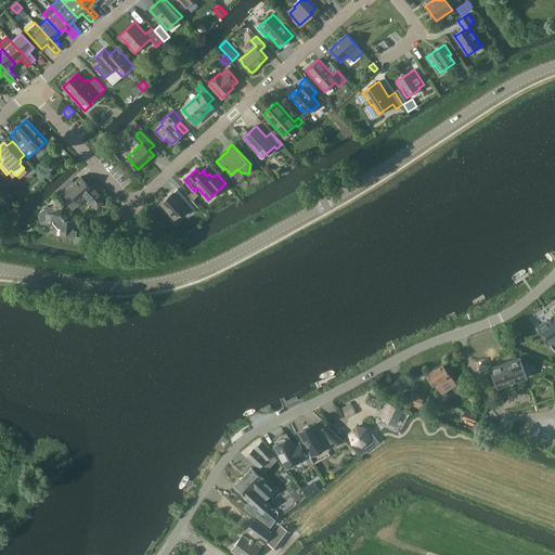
[(49,171),(44,176),(50,182),(54,178),(49,171)]
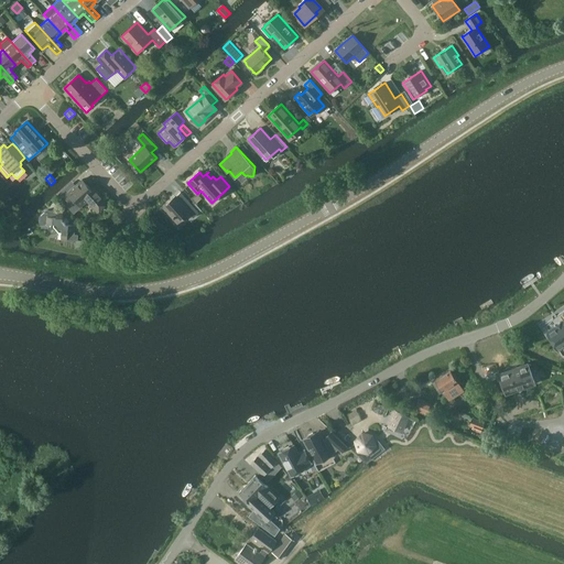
[(74,213),(80,207),(87,201),(97,213),(108,203),(95,190),(93,192),(83,180),(61,198),(74,213)]
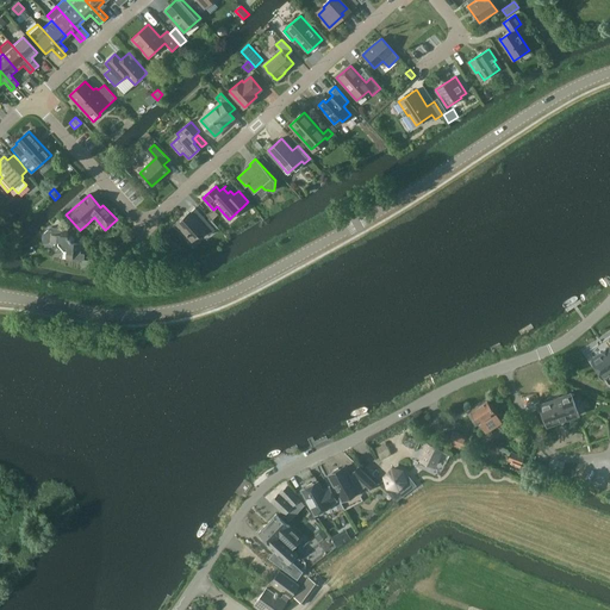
[(190,213),(190,212),(178,223),(193,241),(204,230),(210,236),(218,228),(207,216),(209,218),(206,221),(195,209),(190,213)]
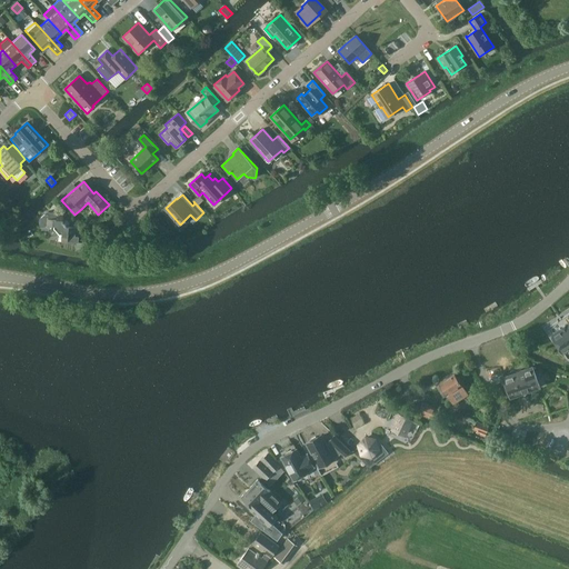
[(41,218),(40,225),(42,227),(46,227),(48,225),(55,226),(55,228),(59,235),(62,235),(61,241),(75,242),(76,232),(73,232),(73,227),(70,227),(70,222),(67,219),(63,219),(63,215),(58,215),(58,212),(48,211),(48,216),(45,215),(41,218)]
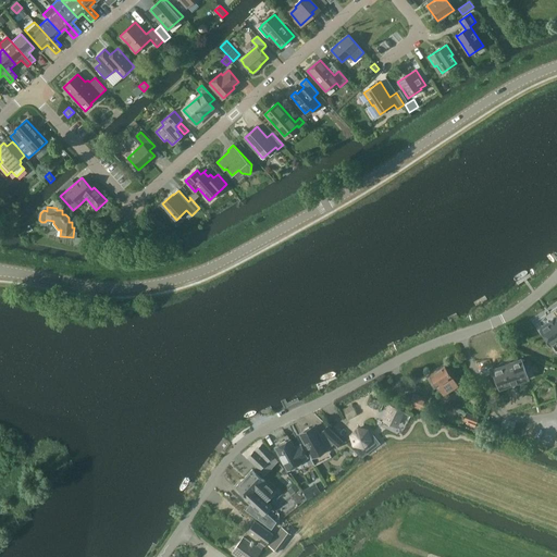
[(540,331),(549,344),(553,345),(556,341),(556,314),(541,326),(540,331)]
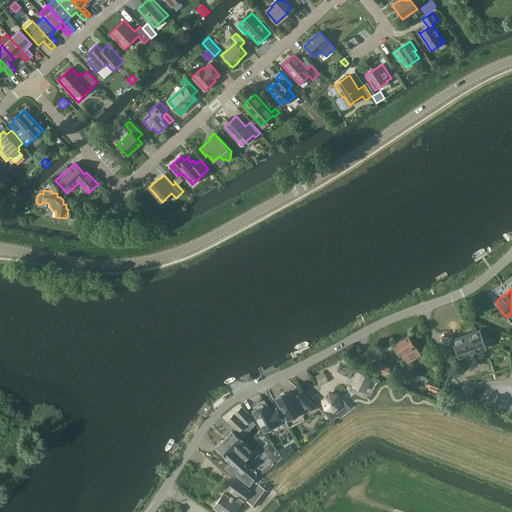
[(452,340),(459,357),(485,347),(479,330),(452,340)]
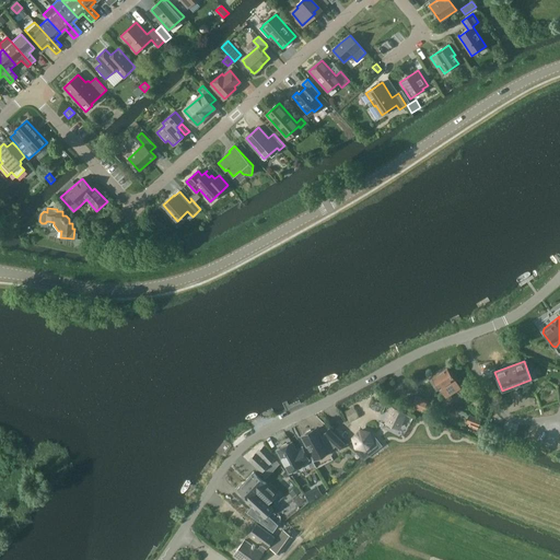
[(459,388),(458,387),(445,368),(431,376),(433,380),(430,382),(435,391),(439,388),(445,397),(459,388)]
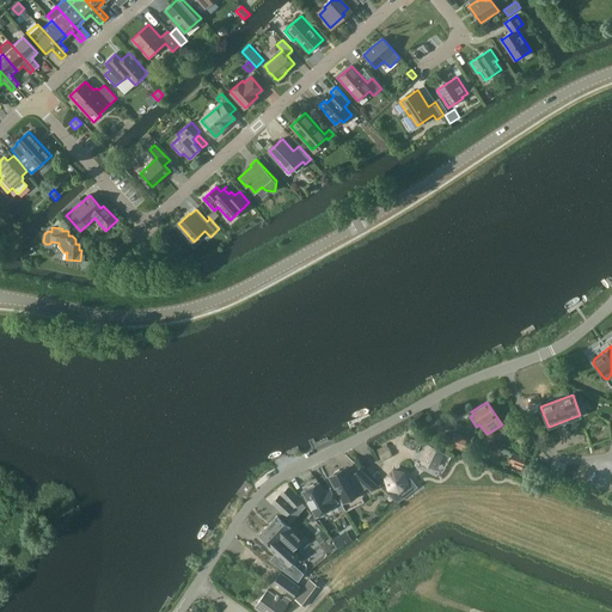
[(453,434),(450,442),(465,450),(469,440),(453,434)]
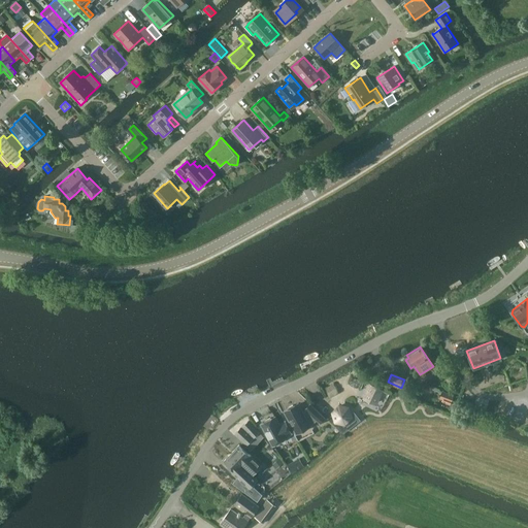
[(332,385),(323,390),(328,398),(337,393),(332,385)]
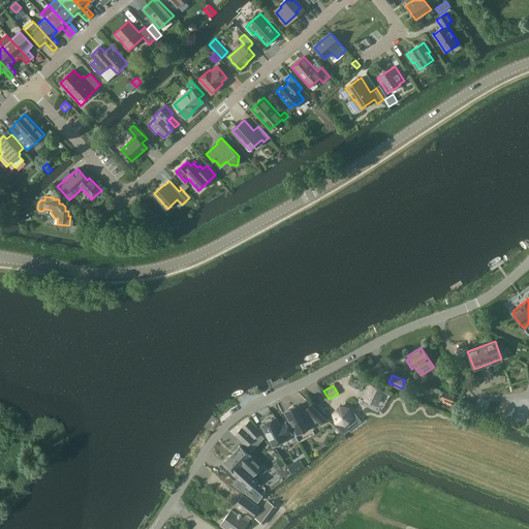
[(371,386),(366,399),(376,404),(381,391),(371,386)]
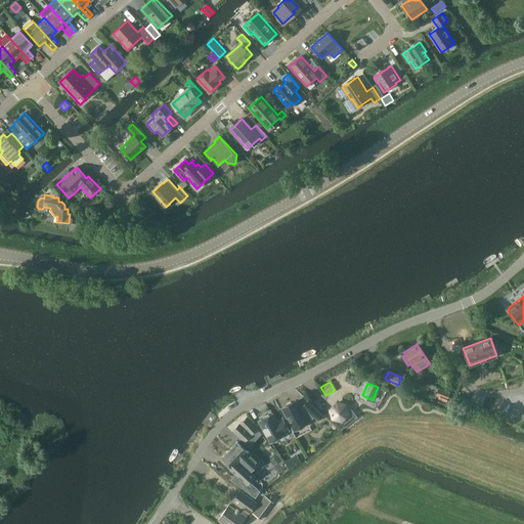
[(436,395),(440,397),(439,399),(446,402),(449,394),(438,389),(436,395)]
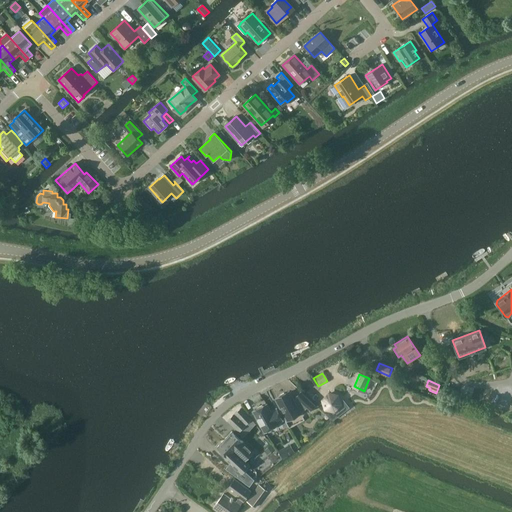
[(458,392),(446,387),(444,394),(456,398),(458,392)]
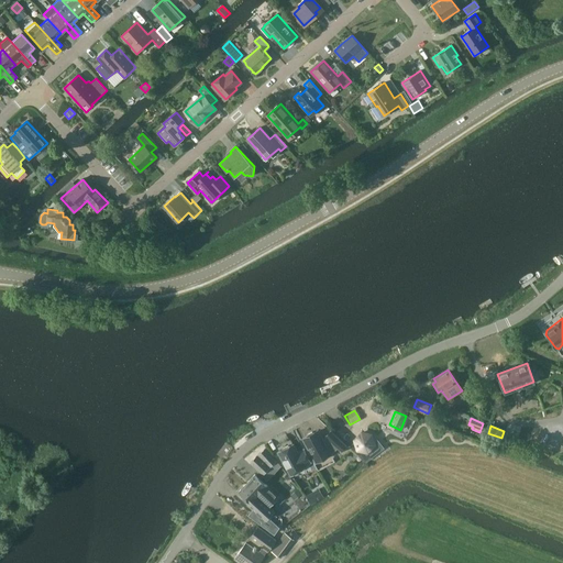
[(340,452),(345,446),(330,431),(324,438),(326,439),(324,440),(322,441),(321,440),(318,441),(313,433),(310,433),(307,435),(306,438),(302,439),(315,462),(329,454),(333,451),(335,448),(340,452)]
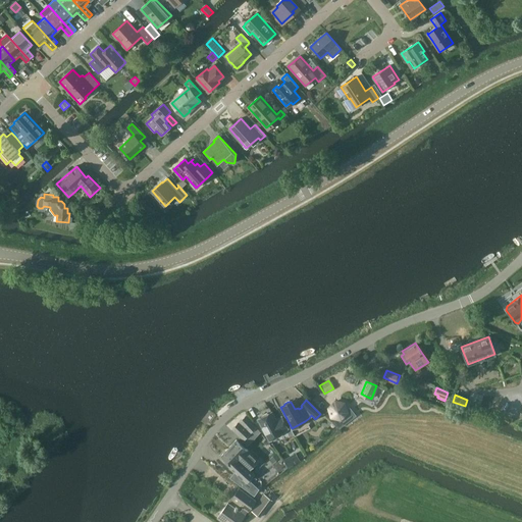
[(335,402),(329,408),(328,409),(322,415),(334,426),(335,425),(340,427),(355,415),(351,409),(346,411),(344,404),(335,402)]
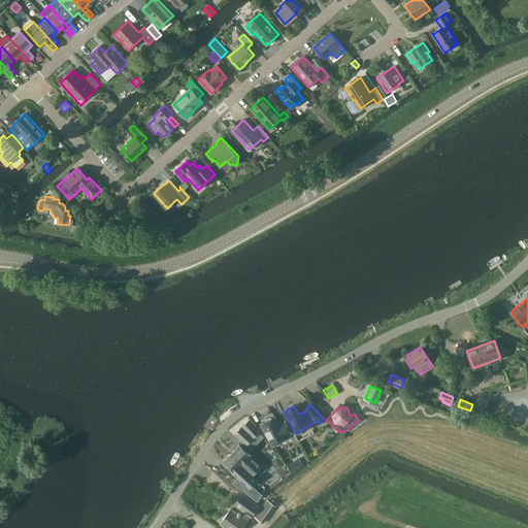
[(278,425),(273,418),(271,419),(269,418),(264,421),(263,423),(261,425),(272,446),(286,437),(285,436),(290,433),(284,422),(278,425)]
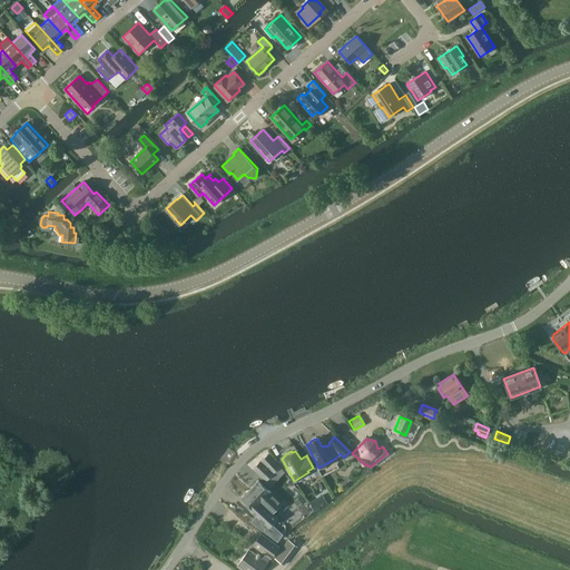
[(279,467),(269,453),(261,461),(253,469),(266,480),(279,467)]
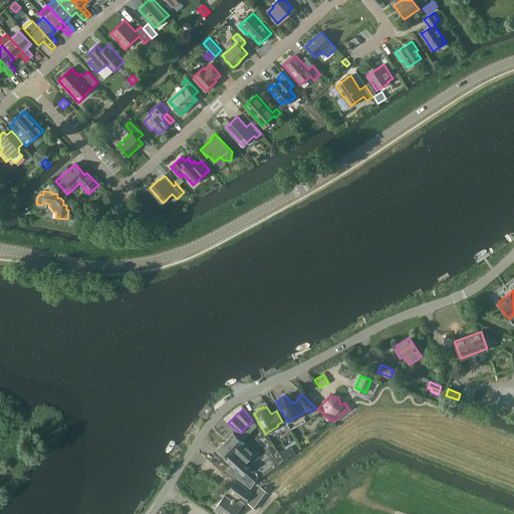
[(232,434),(223,443),(245,463),(253,454),(243,445),(244,444),(232,434)]
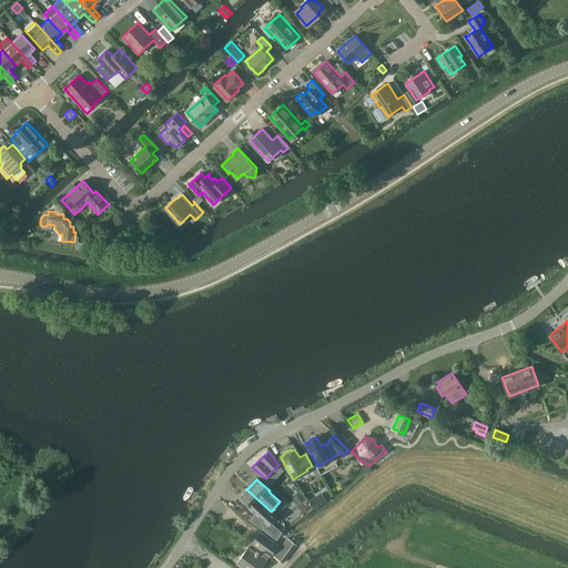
[(246,489),(241,496),(256,511),(251,519),(276,538),(281,533),(270,523),(275,517),(271,511),(246,489)]
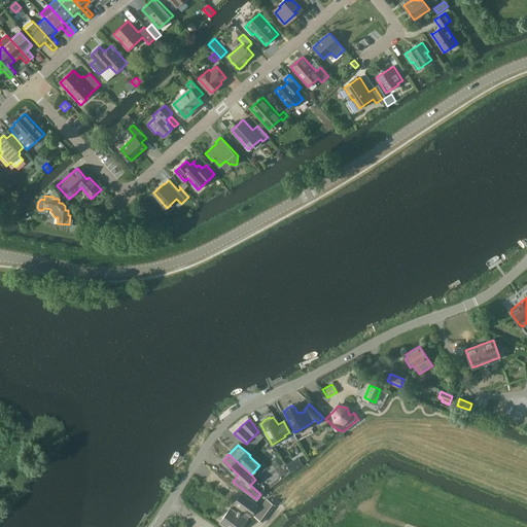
[(242,518),(230,508),(219,523),(224,526),(241,526),(247,521),(246,520),(250,516),(257,505),(241,493),(234,503),(246,512),(242,518)]
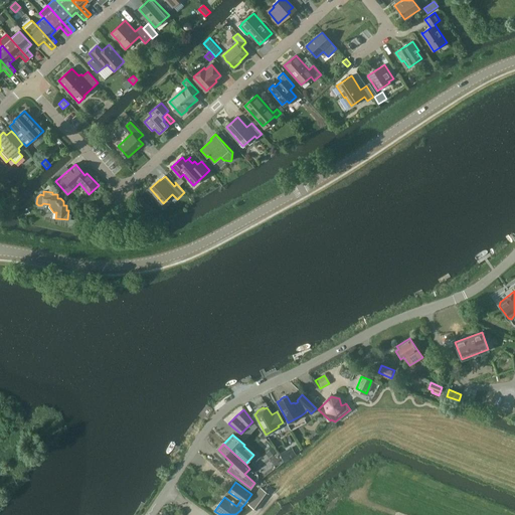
[(261,487),(247,504),(256,511),(270,494),(261,487)]
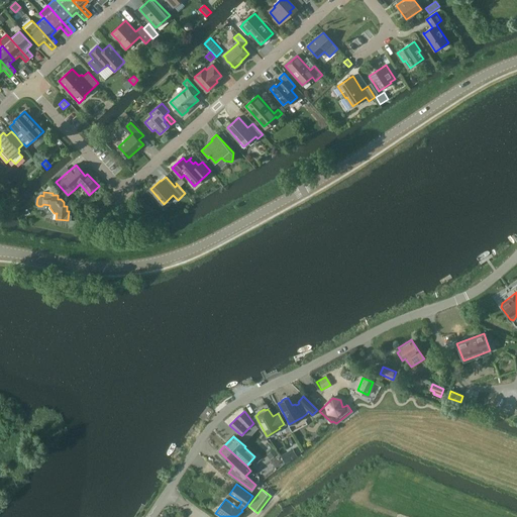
All buildings are outlined.
